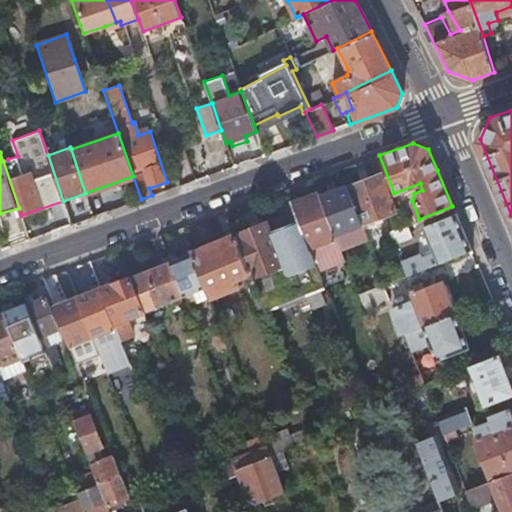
[(347,186),(362,224),(395,211),(381,173),(347,186)]
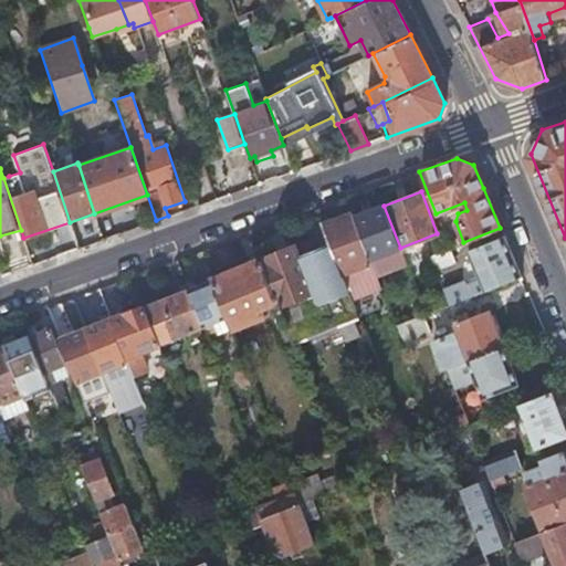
[(376,274),(406,263),(400,248),(384,206),(384,205),(354,216),(376,274)]
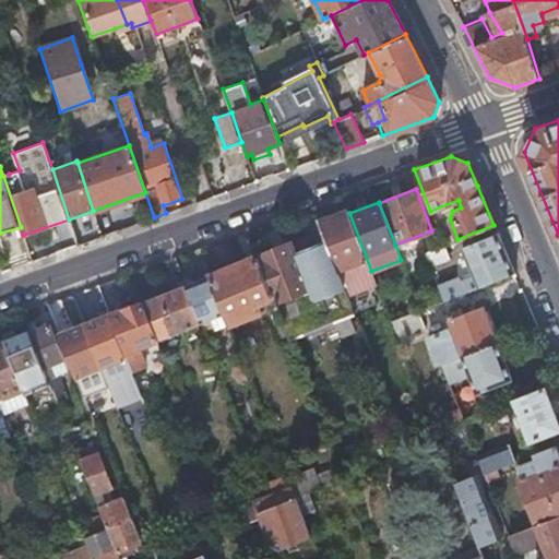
[(332,254),(347,296),(377,284),(371,271),(349,213),(348,211),(319,222),(330,249),(332,254)]
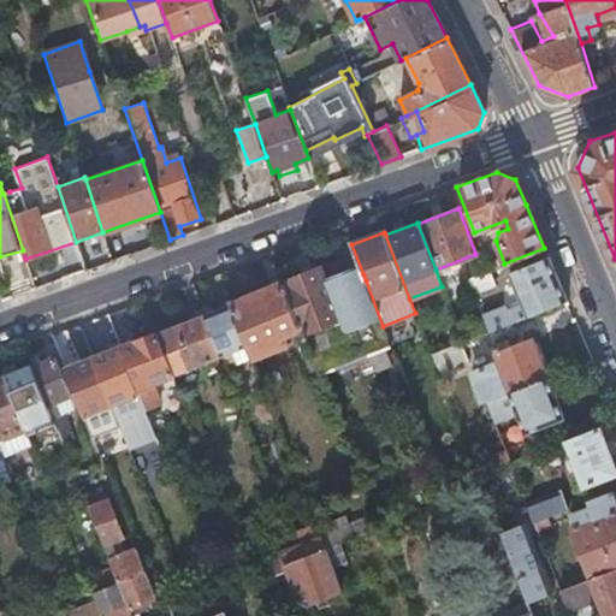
[(481,315),(487,332),(567,302),(548,256),(510,272),(521,302),(507,308),(505,306),(481,315)]
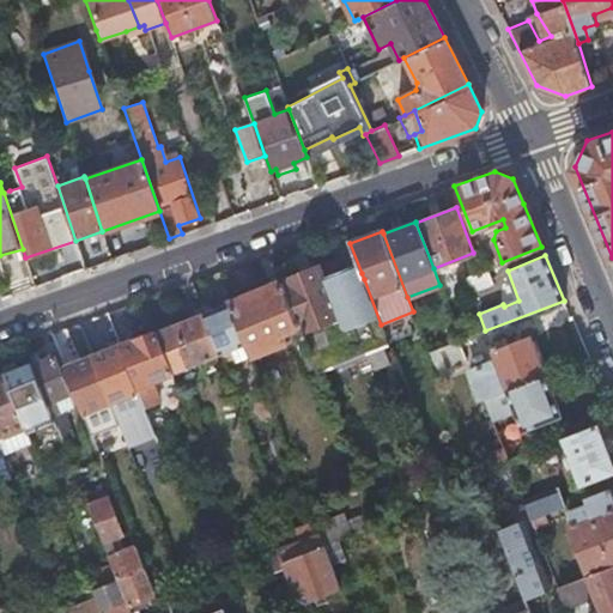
[(299,327),(316,371),(389,345),(384,333),(381,325),(364,279),(362,273),(328,286),(321,267),(281,283),(299,327)]
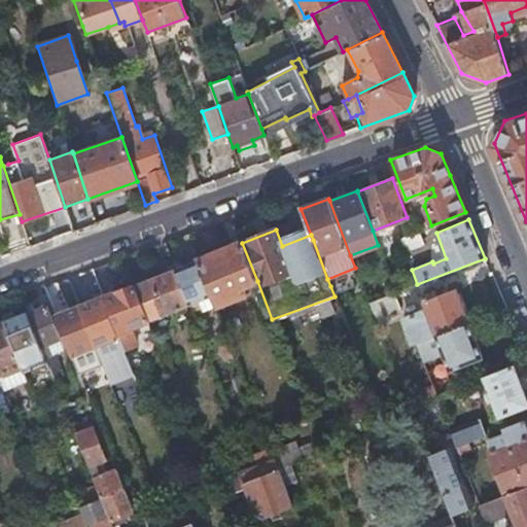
[(418,232),(399,239),(403,249),(422,242),(418,232)]
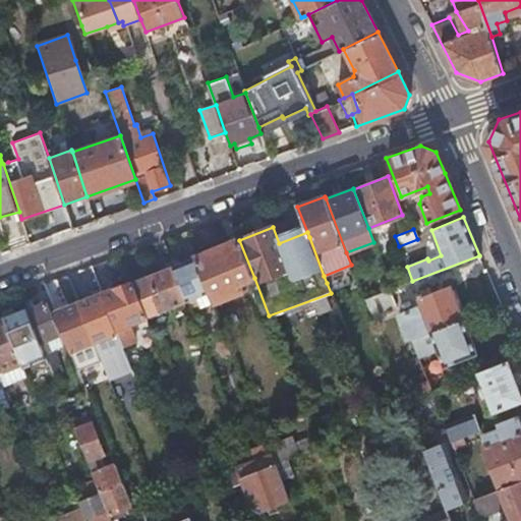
[(239,240),(195,257),(209,292),(213,302),(246,289),(244,282),(254,278),(239,240)]
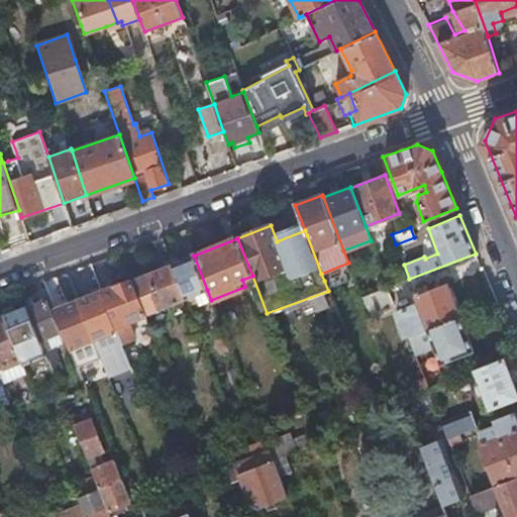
[(172,264),(186,299),(188,305),(199,301),(197,294),(207,290),(194,255),(172,264)]
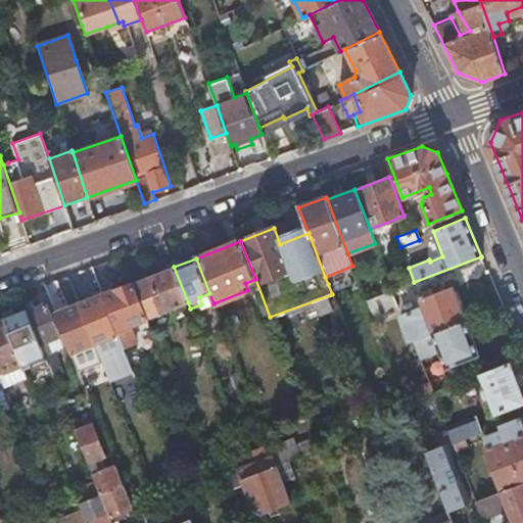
[(325,277),(328,284),(355,274),(352,266),(325,277)]
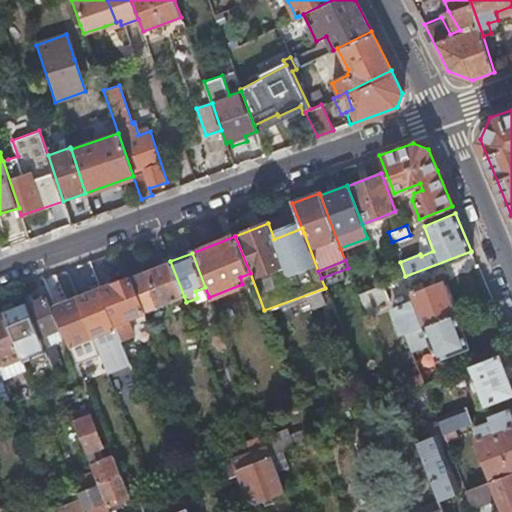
[(130,277),(144,312),(184,296),(170,261),(130,277)]
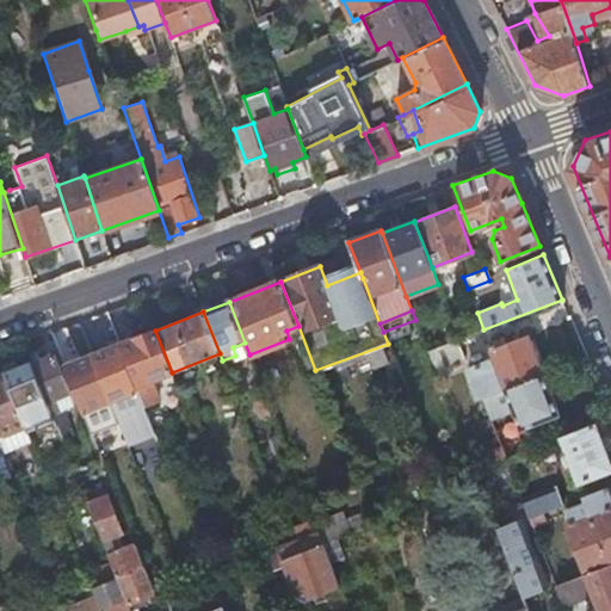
[(152,380),(172,372),(155,331),(134,339),(134,343),(121,347),(143,405),(159,399),(152,380)]
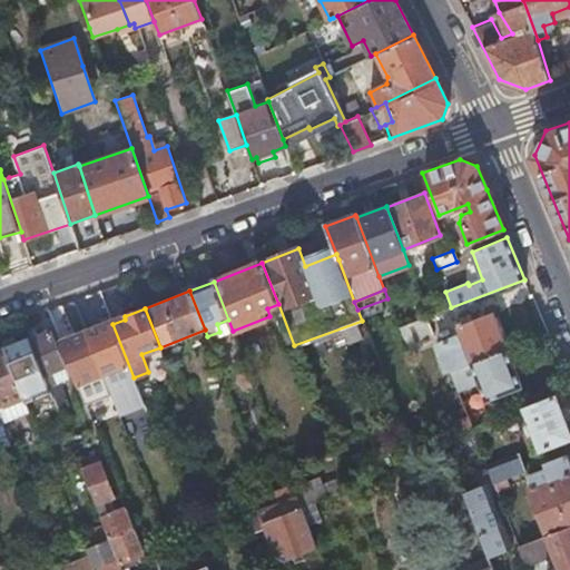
[(461,335),(439,343),(450,371),(472,363),(507,350),(492,311),(457,324),(461,335)]
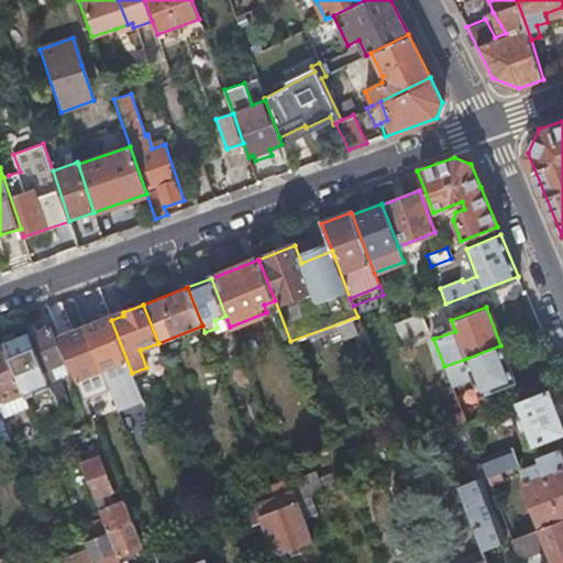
[(427,330),(420,313),(394,323),(400,341),(427,330)]
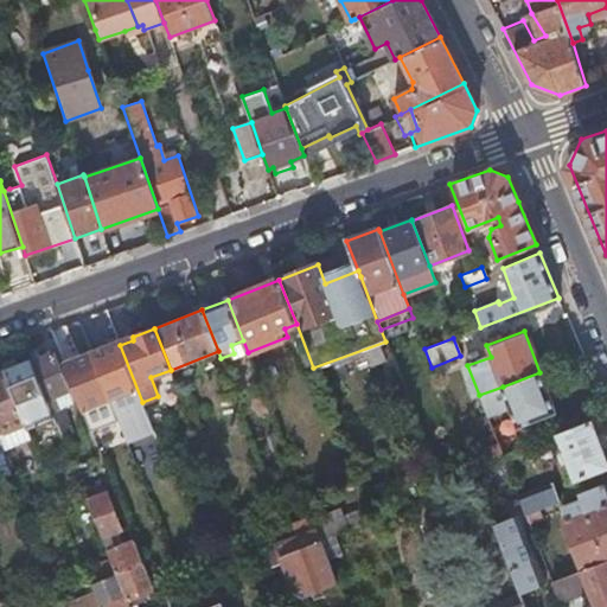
[(231,345),(234,353),(235,357),(248,352),(243,340),(231,345)]
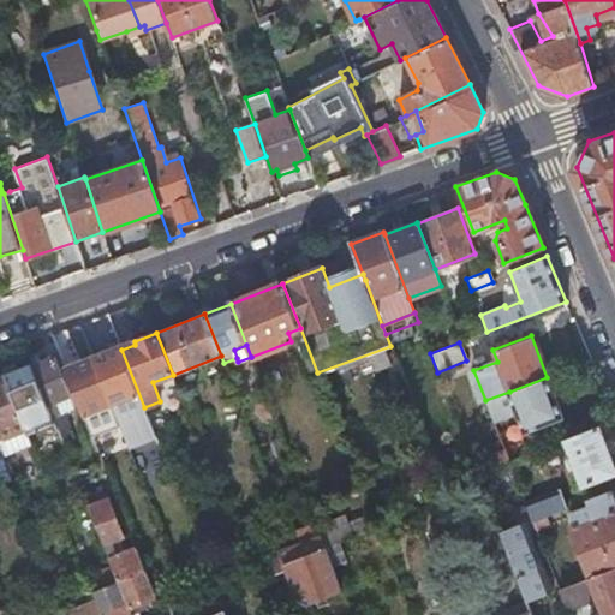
[(144,407),(121,350),(120,347),(94,358),(112,404),(119,422),(145,411),(144,407)]
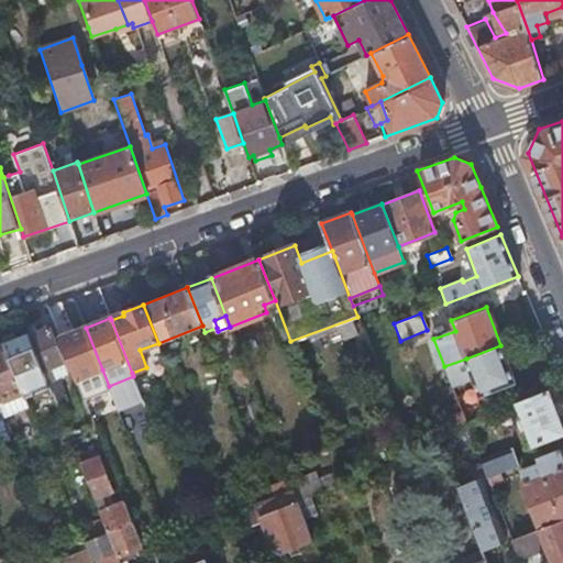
[(34,323),(26,327),(30,333),(37,330),(34,323)]
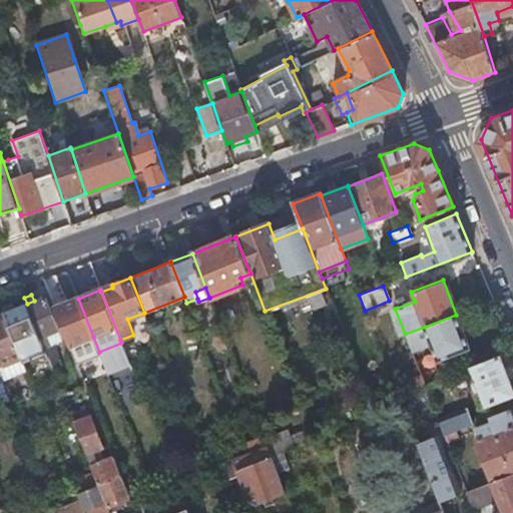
[(34,301),(27,304),(40,337),(44,348),(51,345),(47,335),(57,330),(59,330),(45,297),(34,301)]
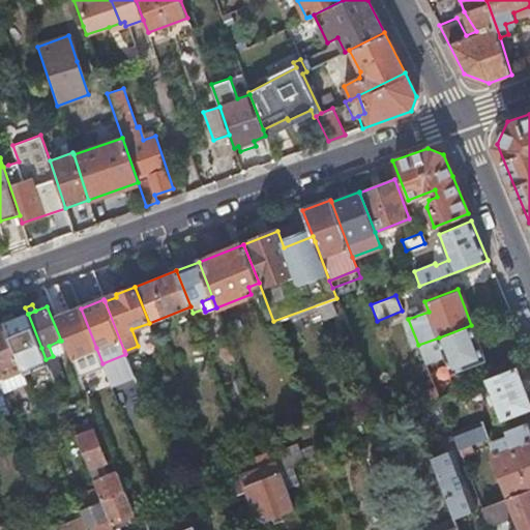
[(83,353),(96,348),(81,308),(56,318),(81,378),(91,374),(83,353)]
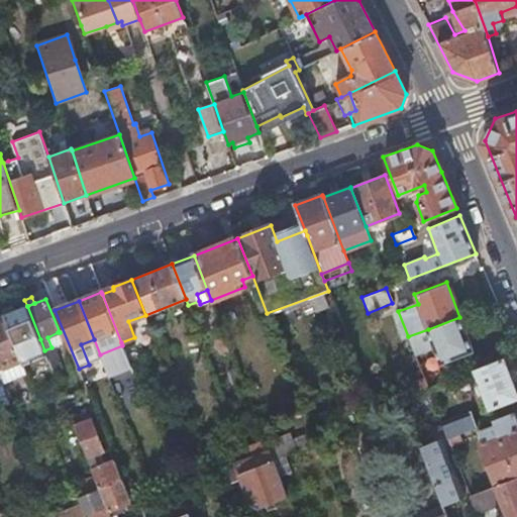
[(27,306),(4,315),(24,366),(32,363),(32,360),(35,353),(44,350),(40,339),(27,306)]
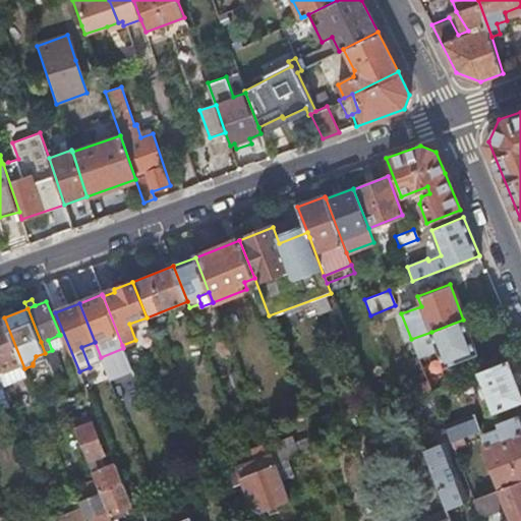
[(191,337),(199,334),(191,312),(183,316),(191,337)]
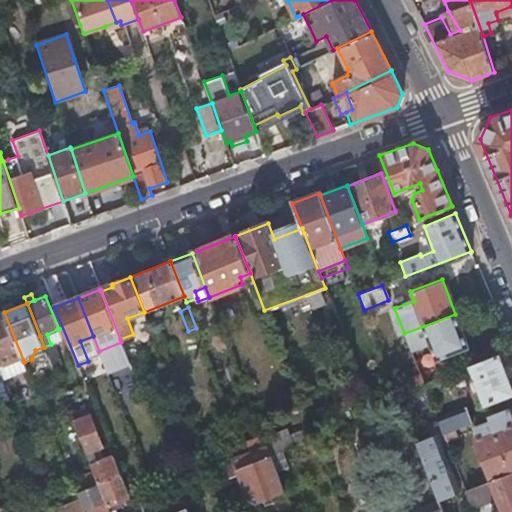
[(404,333),(394,308),(392,309),(402,334),(404,333)]
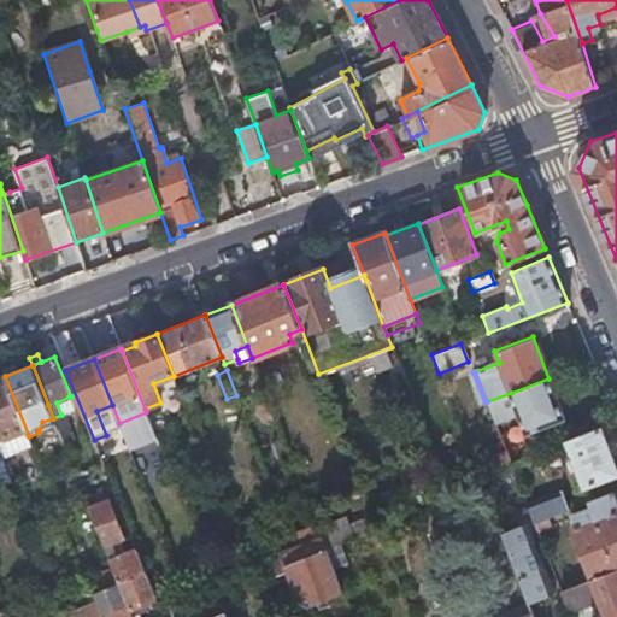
[(29,436),(5,376),(0,377),(0,444),(3,450),(6,457),(34,446),(29,436)]
